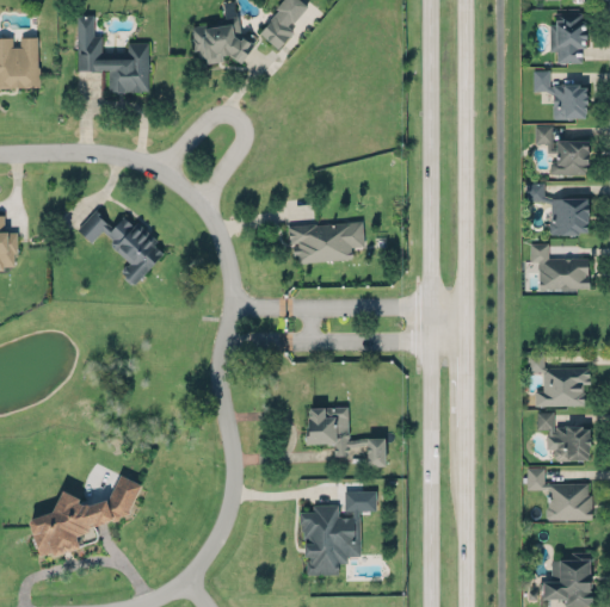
[(259,33),(278,12),(276,10),(283,0),(299,0),(308,7),(294,24),(291,23),(288,26),(294,32),(278,50),(259,33)]
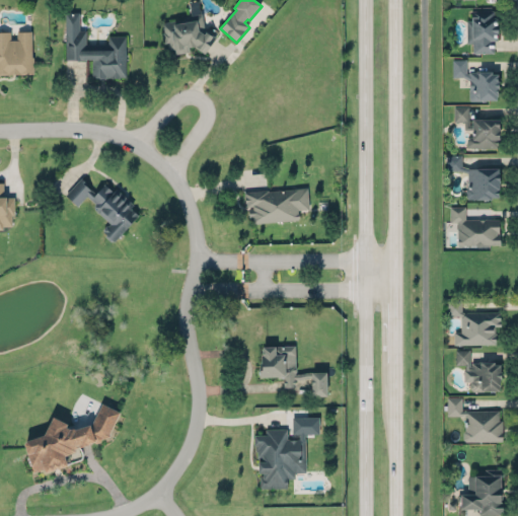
[(66,13),(79,13),(80,31),(86,31),(86,46),(108,45),(108,38),(126,38),(127,78),(120,78),(120,79),(112,79),(112,78),(106,78),(106,79),(92,78),(92,60),(86,60),(86,62),(76,60),(66,61),(66,13)]
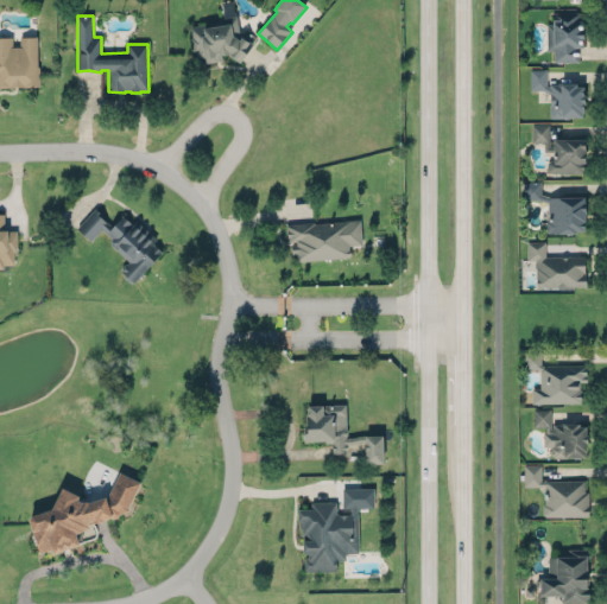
[(579,65),(580,51),(582,51),(582,16),(552,16),(552,26),(548,26),(548,53),(555,53),(555,64),(579,65)]
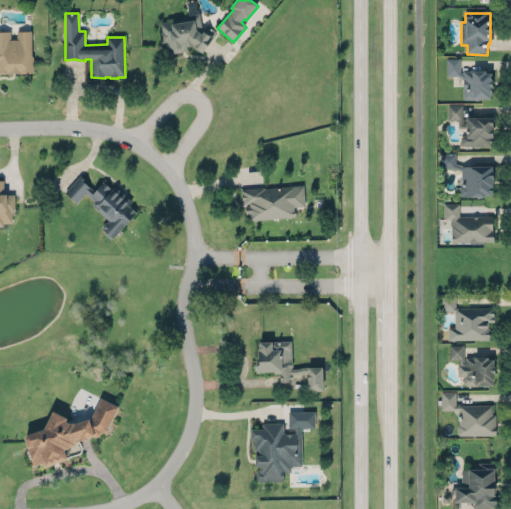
[(161,24),(171,22),(172,24),(193,20),(192,16),(199,15),(203,31),(207,33),(213,39),(207,45),(202,54),(193,47),(187,48),(187,52),(174,55),(173,50),(167,50),(166,43),(163,44),(161,32),(162,32),(161,24)]
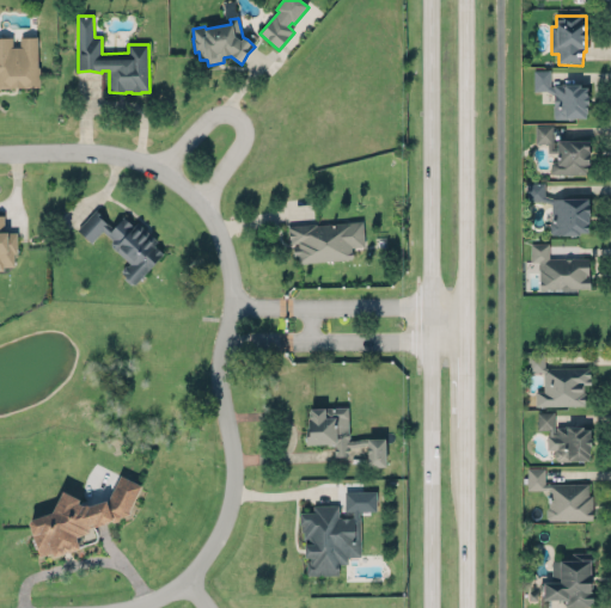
[(0,38),(12,38),(12,48),(20,48),(20,38),(37,38),(38,68),(40,68),(41,88),(0,88),(0,38)]
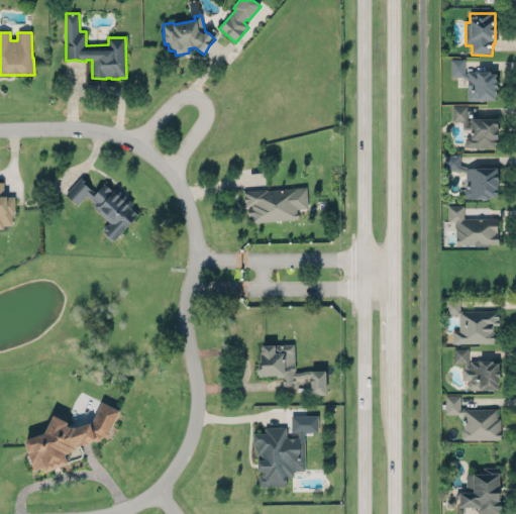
[(451,61),(465,61),(466,74),(468,76),(468,73),(476,73),(477,71),(491,72),(491,74),(496,74),(498,84),(498,88),(495,100),(483,101),(479,103),(470,102),(469,100),(469,82),(462,78),(451,79),(451,61)]
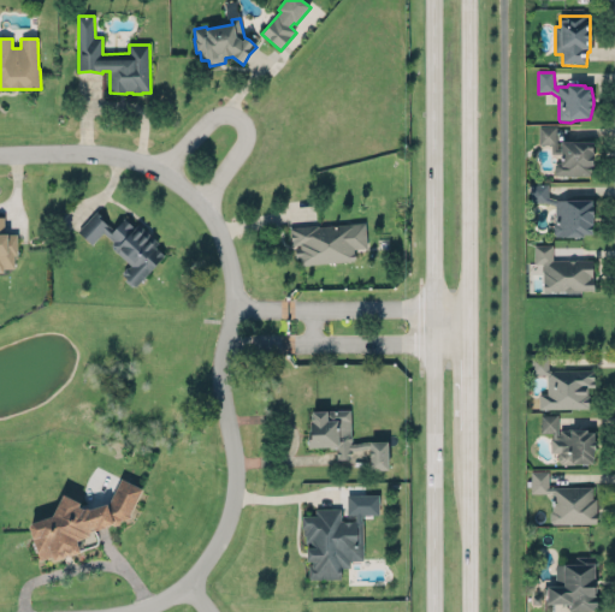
[(539,129),(556,129),(557,150),(561,150),(562,142),(593,142),(593,155),(593,165),(592,176),(559,177),(556,174),(555,167),(557,164),(562,164),(562,155),(553,155),(553,147),(539,146),(539,129)]
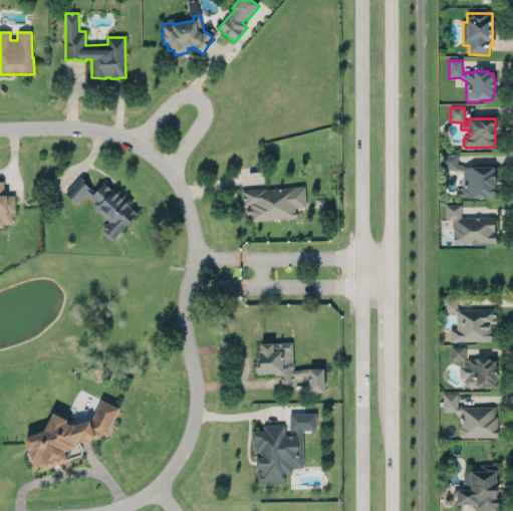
[(443,155),(457,155),(458,165),(464,168),(470,168),(494,167),(495,172),(495,178),(494,196),(487,196),(487,197),(464,198),(462,196),(462,189),(464,188),(464,173),(456,170),(444,170),(443,155)]
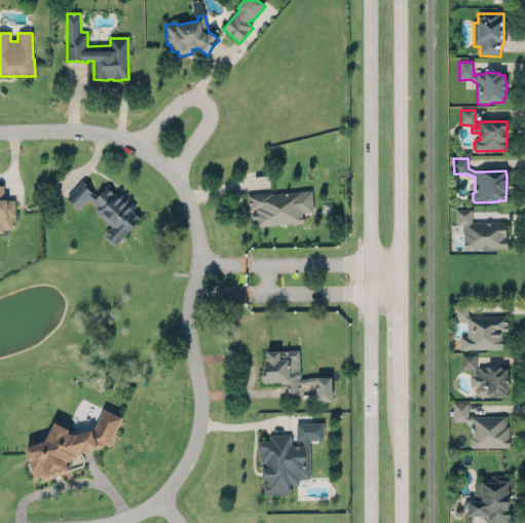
[(66,198),(82,181),(88,187),(87,189),(97,197),(106,187),(114,195),(118,192),(137,209),(134,212),(142,219),(116,247),(115,246),(113,246),(107,240),(109,238),(105,235),(105,233),(108,230),(110,230),(112,228),(96,213),(96,209),(98,208),(88,200),(79,211),(66,198)]
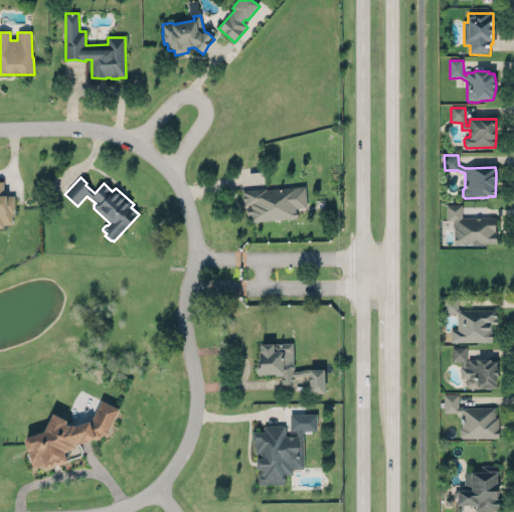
[(4,183),(0,182),(0,228),(14,228),(14,198),(4,198),(4,183)]
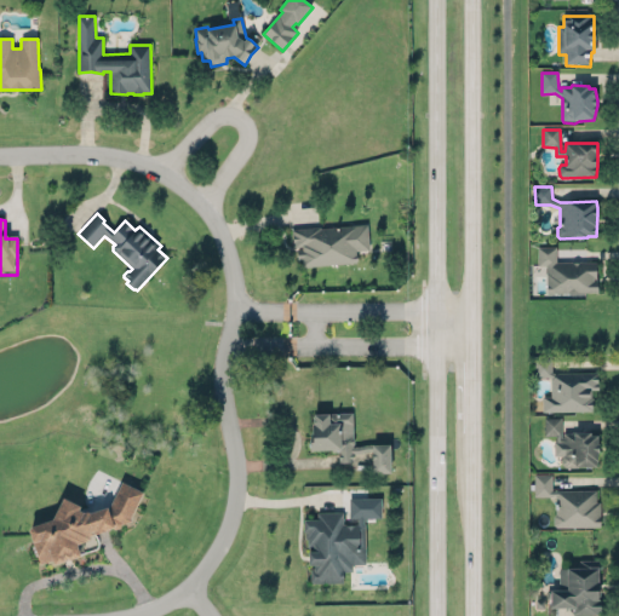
[(357,266),(357,253),(370,252),(368,228),(296,231),(297,269),(357,266)]
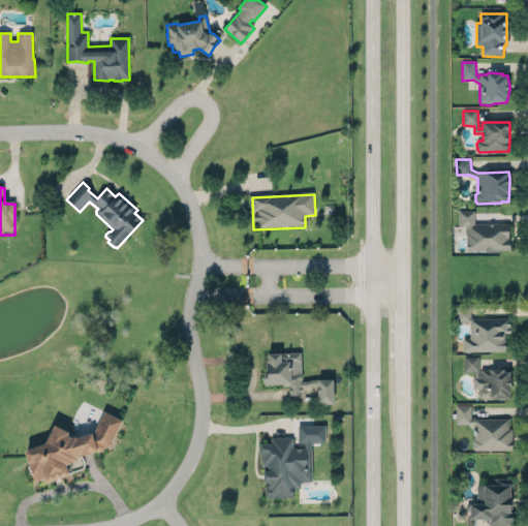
[(459,212),(474,212),(475,224),(508,224),(510,250),(467,250),(466,227),(459,227),(459,212)]
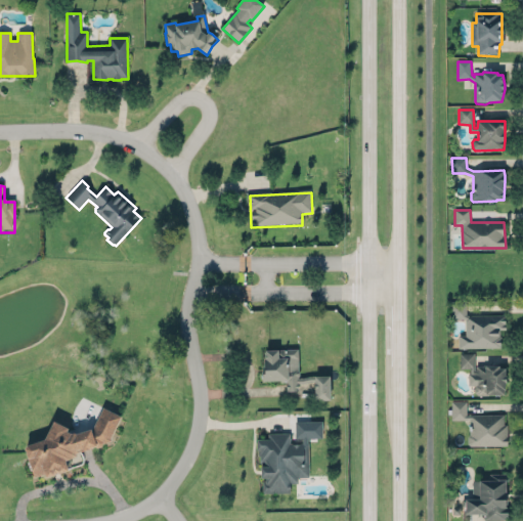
[(506,317),(466,317),(467,305),(451,305),(451,321),(466,321),(466,337),(460,337),(460,350),(500,351),(500,332),(506,332),(506,317)]
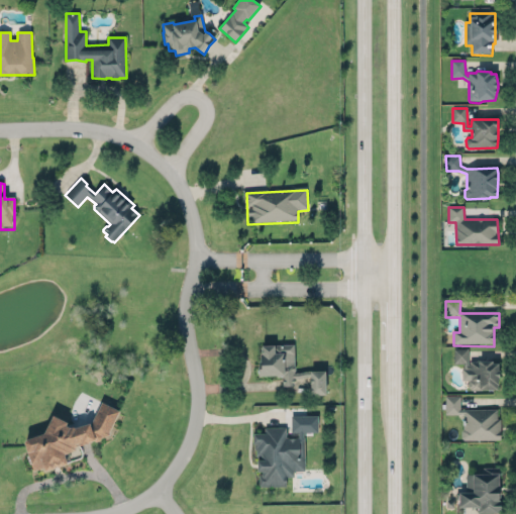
[(262,345),(294,345),(295,366),(295,369),(295,374),(301,374),(308,372),(311,372),(325,372),(326,395),(311,395),(311,377),(305,378),(295,379),(295,386),(283,388),(283,378),(277,378),(277,376),(259,377),(259,372),(259,371),(259,369),(261,369),(261,365),(260,354),(262,345)]
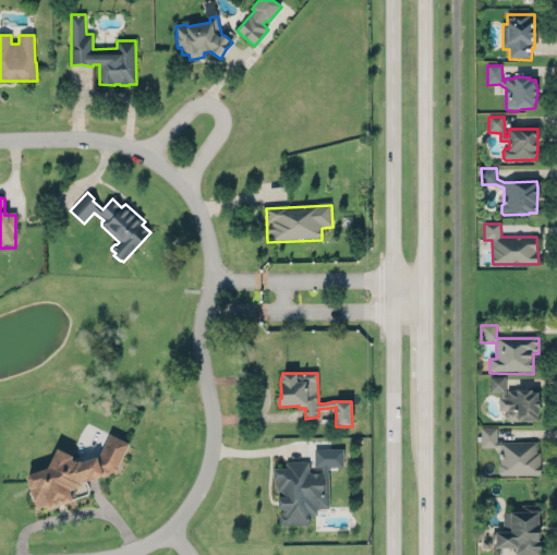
[(491,378),(506,378),(506,396),(508,396),(508,391),(517,390),(517,389),(532,389),(532,393),(539,393),(539,399),(540,399),(540,408),(539,408),(539,417),(537,417),(537,421),(521,421),(520,422),(509,422),(506,419),(506,411),(499,411),(499,398),(500,398),(500,394),(491,394),(491,378)]
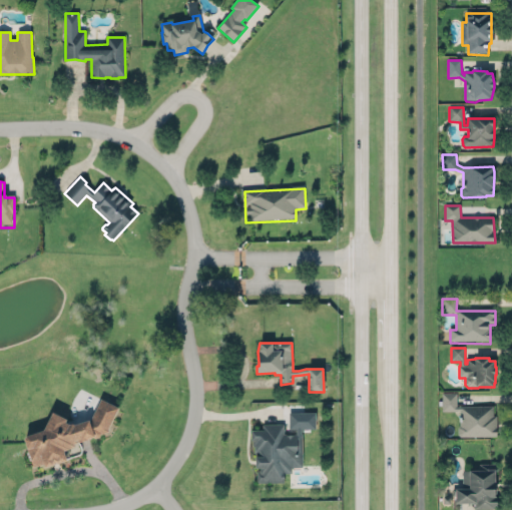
[(458,435),(459,430),(461,426),(461,412),(442,412),(443,394),(457,395),(458,407),(494,407),(494,417),(497,416),(497,437),(461,438),(458,435)]
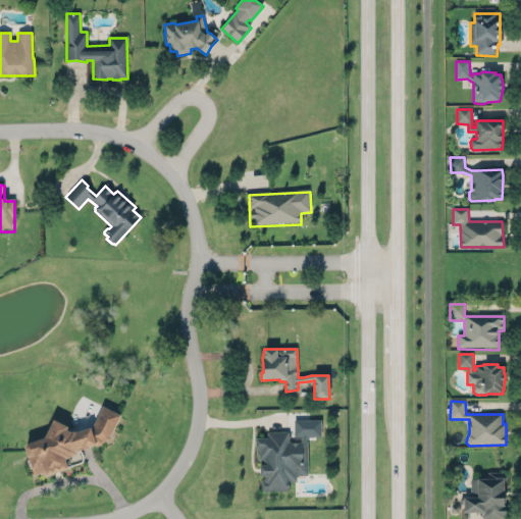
[(25,445),(44,437),(52,420),(66,426),(65,430),(69,432),(72,431),(74,432),(92,427),(102,406),(121,415),(110,439),(104,442),(101,447),(97,448),(95,447),(94,445),(72,452),(73,454),(62,458),(65,467),(45,474),(44,472),(34,475),(23,448),(25,445)]
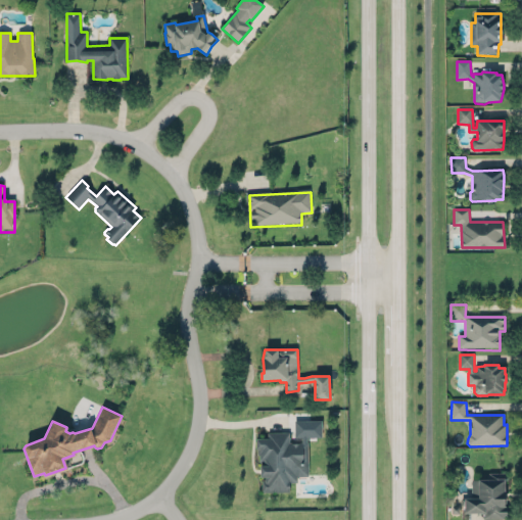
[(256,438),(267,438),(268,433),(289,433),(289,442),(307,443),(310,477),(298,477),(297,482),(290,483),(290,492),(263,492),(263,482),(266,481),(266,477),(261,477),(262,466),(264,466),(264,462),(259,462),(259,457),(257,456),(257,451),(256,450),(256,438)]
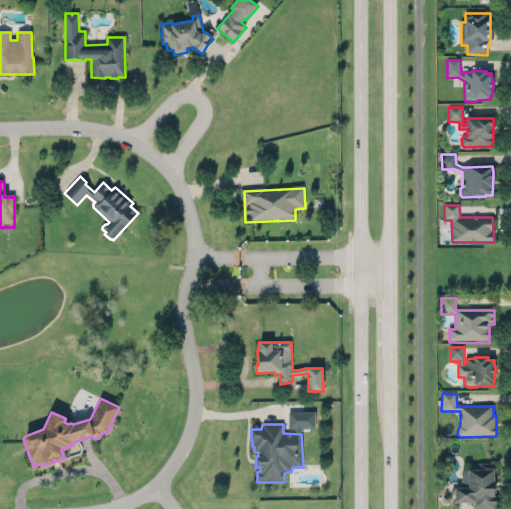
[(462,470),(462,487),(453,488),(452,498),(455,501),(456,503),(474,503),(474,508),(496,508),(498,504),(495,469),(462,470)]
